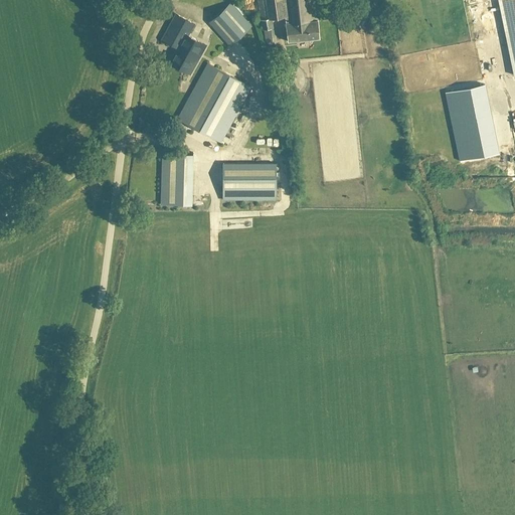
[(289,42),(320,39),(318,21),(314,21),(312,0),(258,0),(261,20),(262,30),(273,29),(272,19),(286,17),(287,23),(286,23),(289,42)]
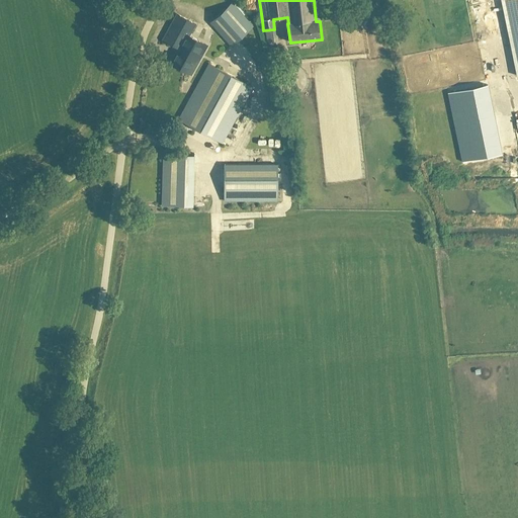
[(254,27),(232,3),(210,22),(232,47),(254,27)]
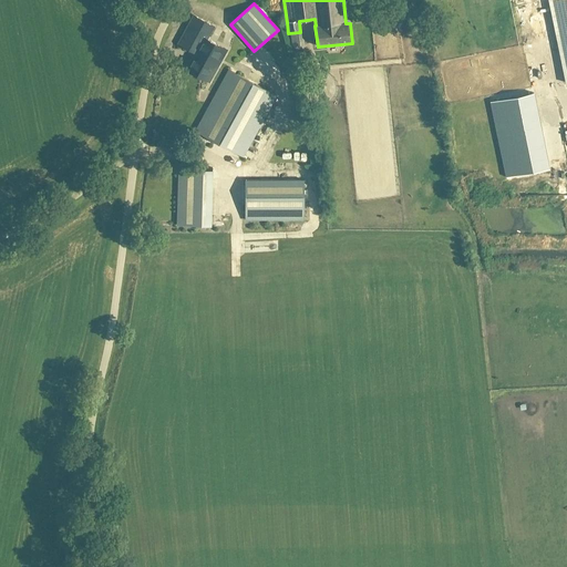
[(209,82),(227,50),(208,39),(215,27),(194,16),(178,44),(194,52),(185,69),(209,82)]
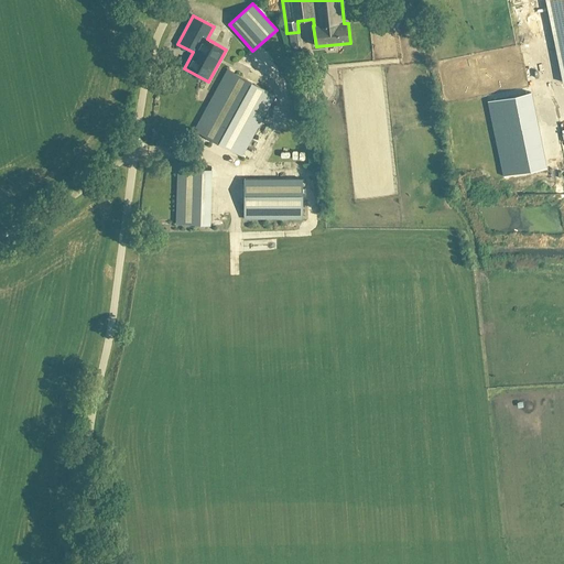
[(277,96),(228,69),(194,131),(241,156),(277,96)]
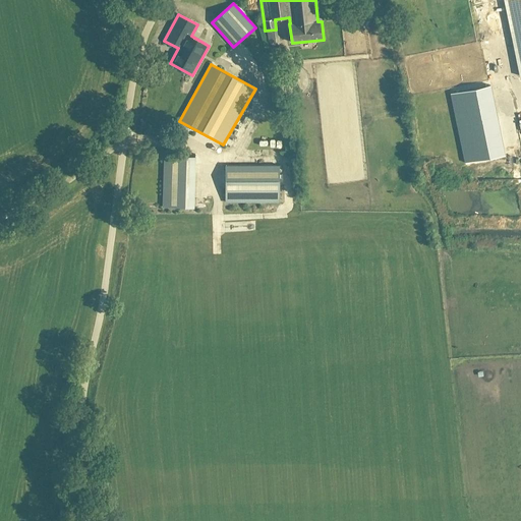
[(486,83),(448,92),(462,162),(502,154),(486,83)]
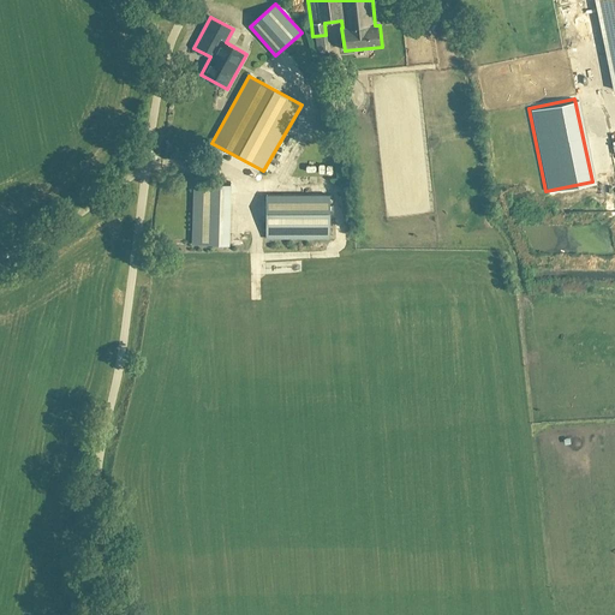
[(285,150),(280,159),(288,162),(293,154),(285,150)]
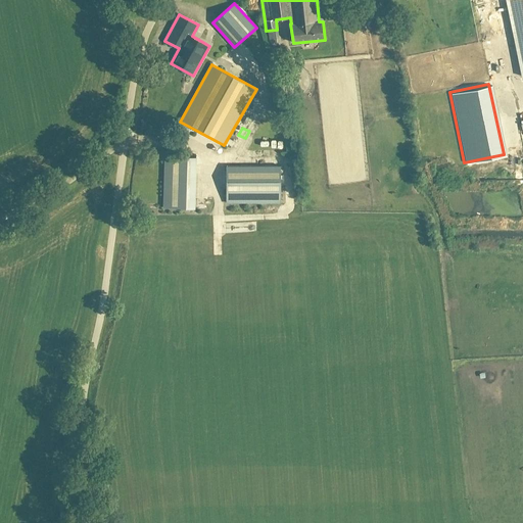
[(196,157),(165,156),(163,208),(194,209),(196,157)]
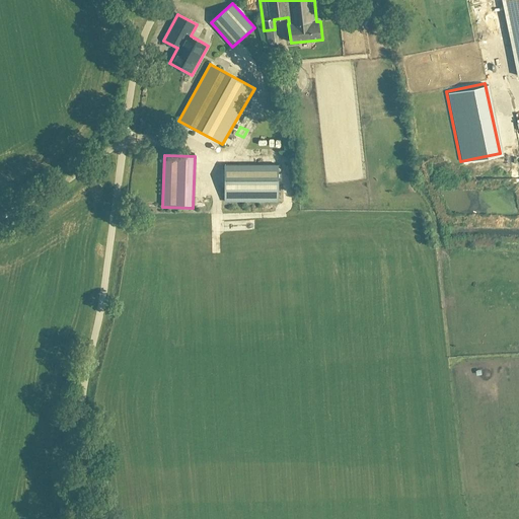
[(278,166),(225,166),(224,203),(278,204),(278,166)]
